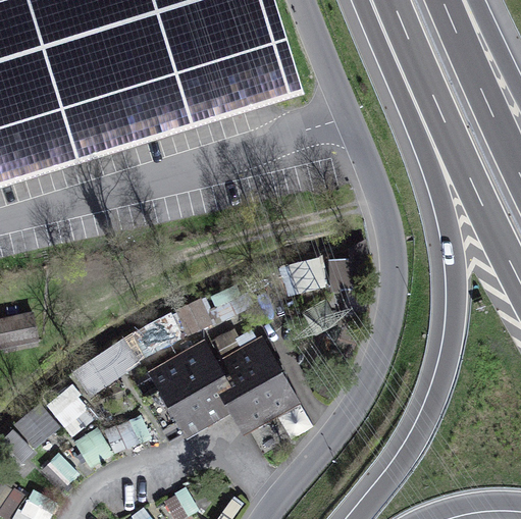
[(0,188),(303,94),(273,0),(0,0),(0,188)]
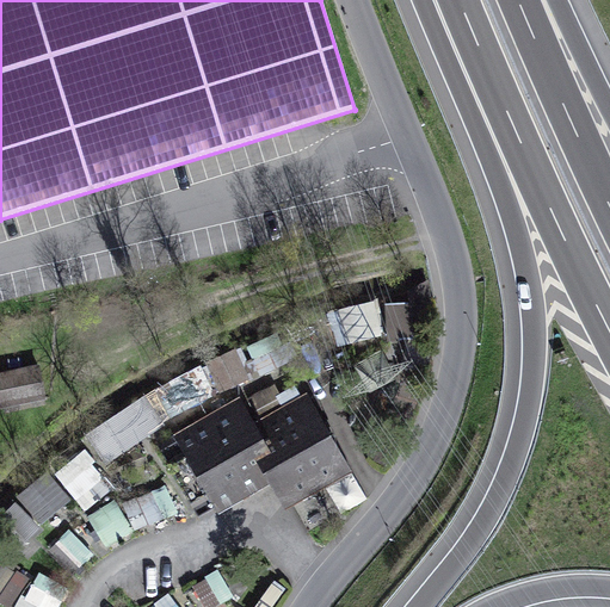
[(340,342),(384,333),(376,297),(333,307),(340,342)]
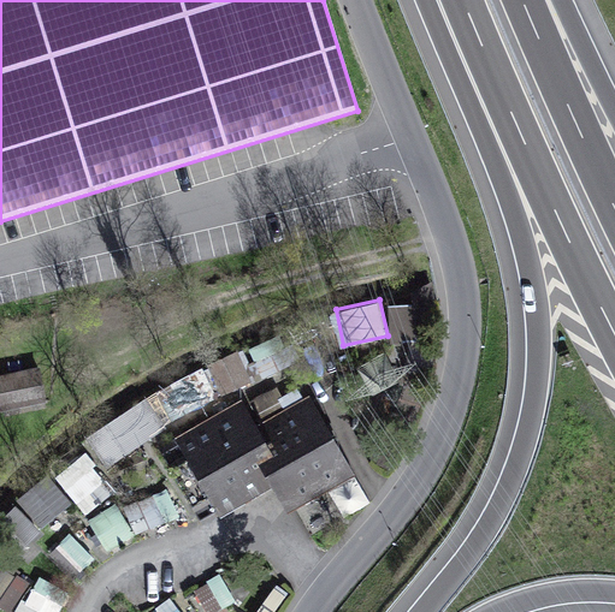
[(427,303),(390,306),(391,337),(430,334),(427,303)]
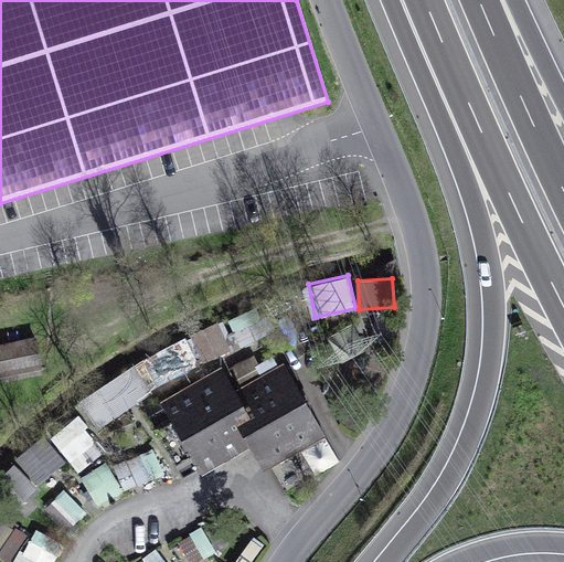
[(221,321),(191,332),(201,360),(231,349),(221,321)]
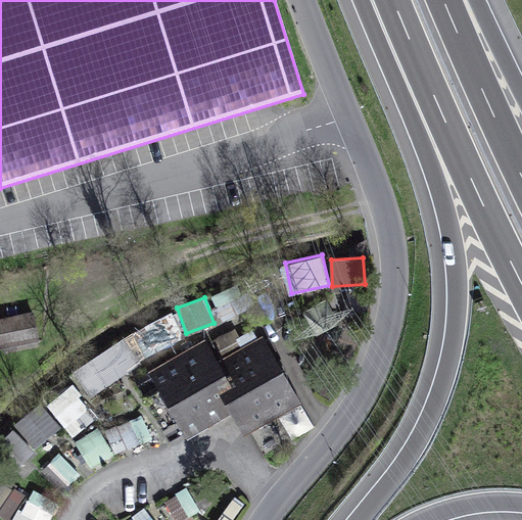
[(30,313),(0,318),(0,350),(36,343),(30,313)]
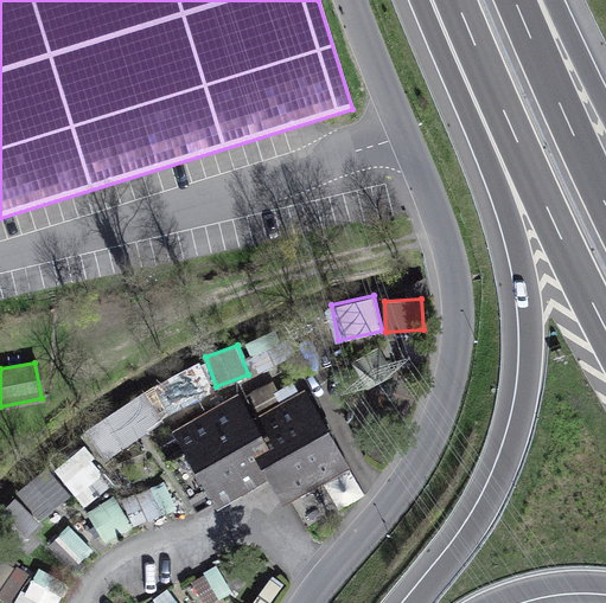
[(238,393),(154,441),(198,518),(265,482),(282,505),(348,468),(305,389),(252,418),(238,393)]
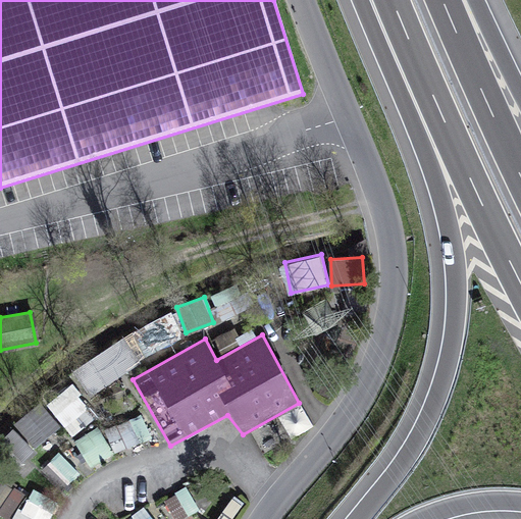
[(36,448),(88,405),(68,381),(16,423),(36,448)]
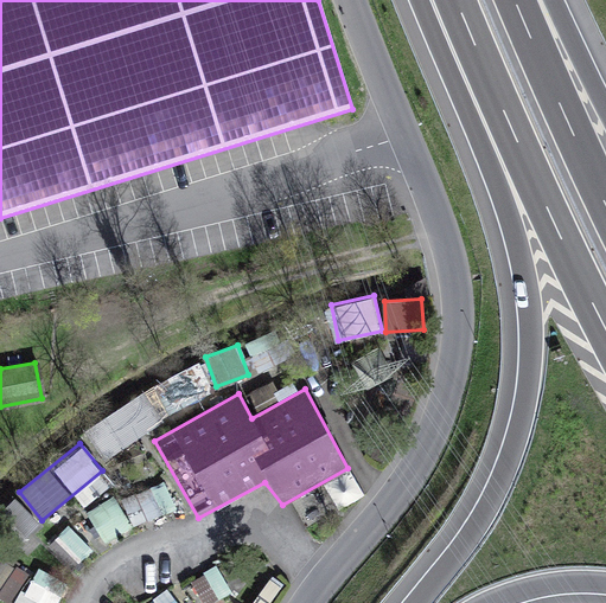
[(25,536),(40,518),(18,498),(2,515),(25,536)]
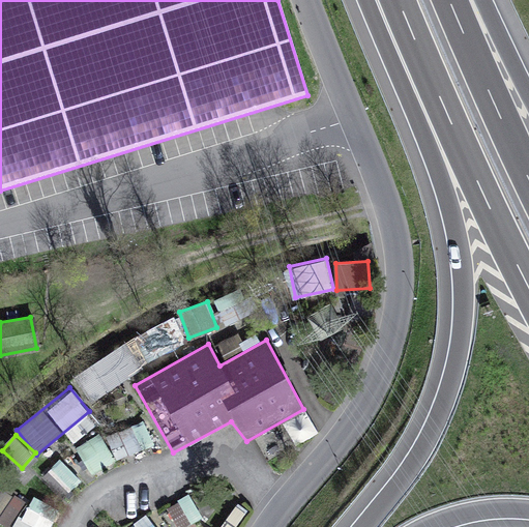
[(64,495),(82,476),(59,457),(41,475),(64,495)]
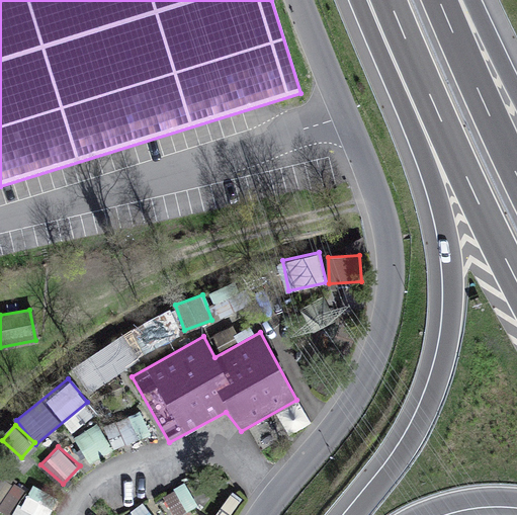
[(11,481),(0,499),(0,508),(9,513),(24,489),(11,481)]
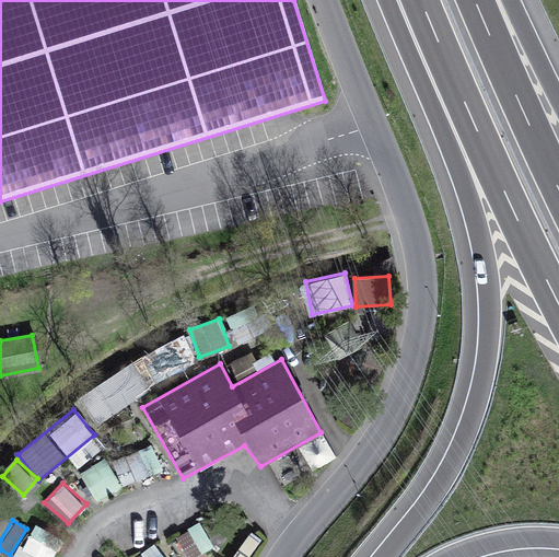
[(188,556),(212,546),(201,521),(177,532),(188,556)]
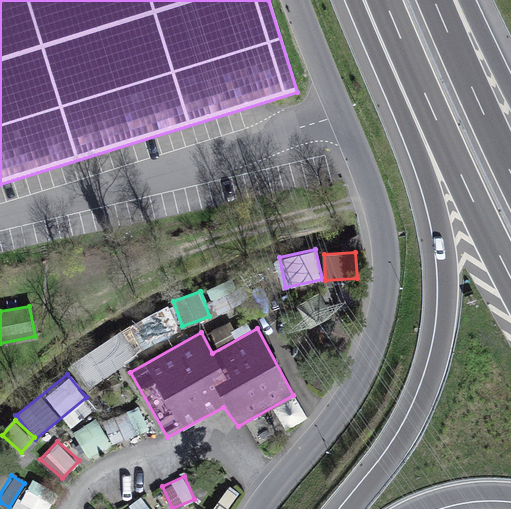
[(151,508),(141,494),(120,508),(151,508)]
